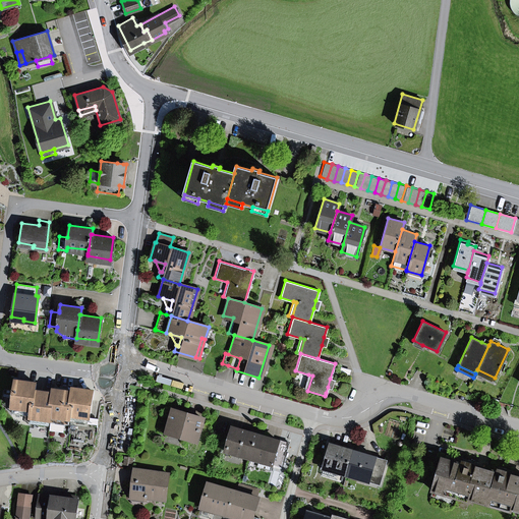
[(493,381),(495,378),(477,369),(475,372),(493,381)]
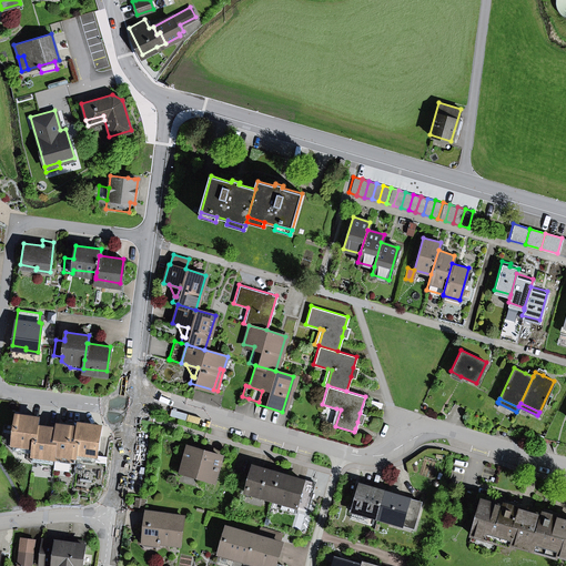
[(332,425),(335,426),(341,410),(336,408),(332,425)]
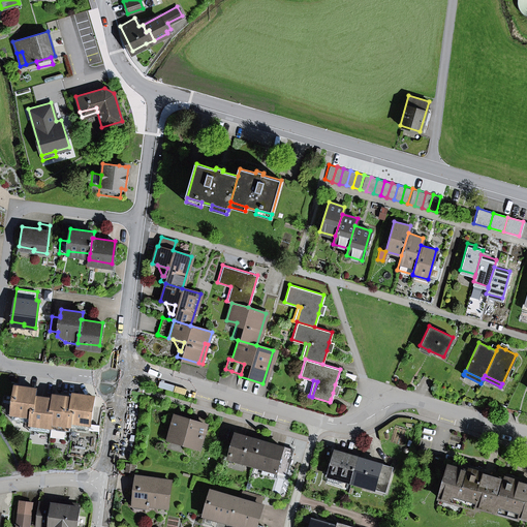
[(16,385),(11,413),(12,413),(30,416),(31,416),(34,396),(35,389),(16,385)]
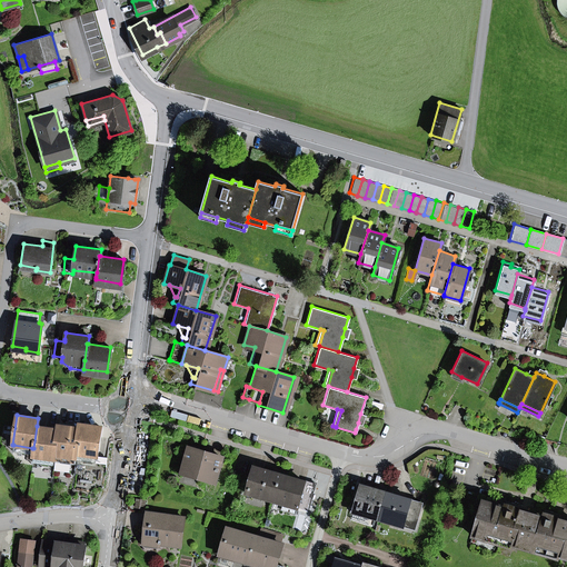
[(95,457),(96,457),(100,426),(78,424),(78,427),(78,428),(75,454),(95,457)]
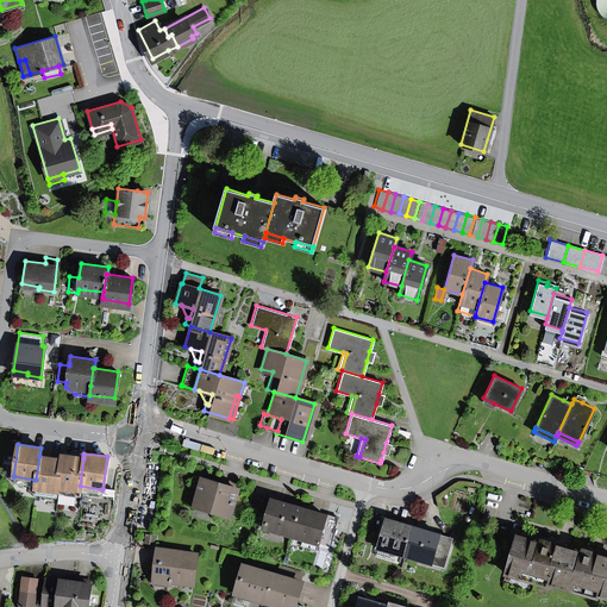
[(75,489),(80,490),(80,486),(83,458),(83,457),(61,455),(61,460),(57,487),(58,487),(75,489)]
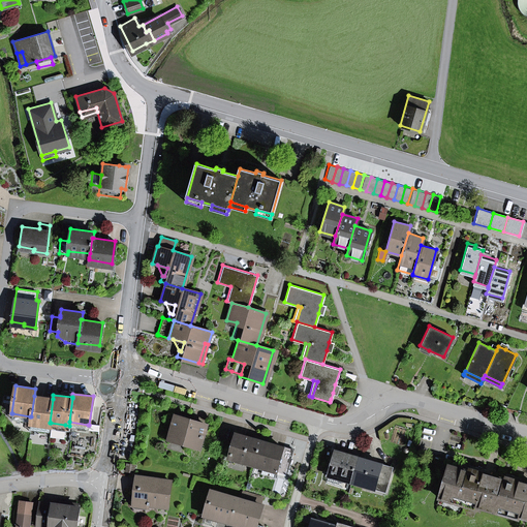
[(49,427),(50,427),(51,423),(50,423),(53,399),(34,396),(31,416),(30,416),(30,421),(29,424),(30,424),(49,427)]
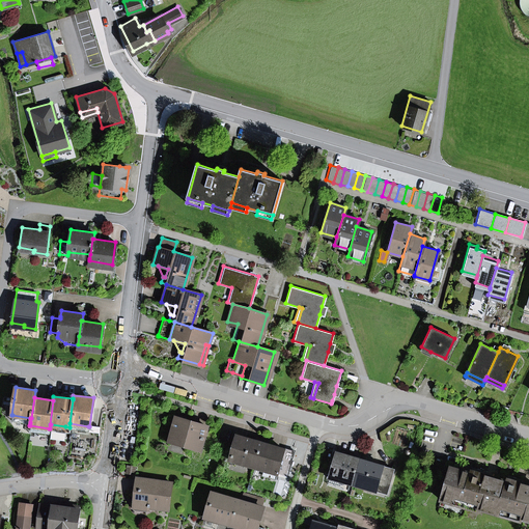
[(199,448),(205,426),(174,417),(168,438),(184,442),(184,444),(199,448)]
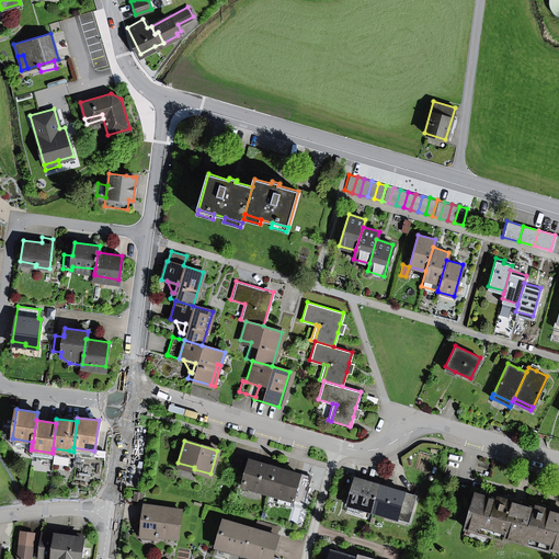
[(92,459),(93,451),(73,447),(73,452),(72,456),(92,459)]
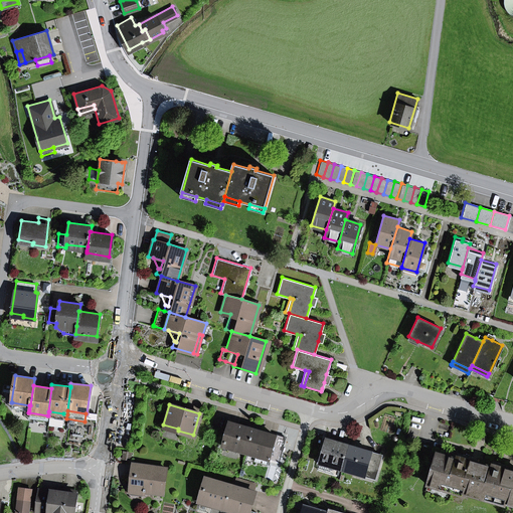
[(46,428),(61,430),(63,413),(49,411),(48,415),(46,428)]
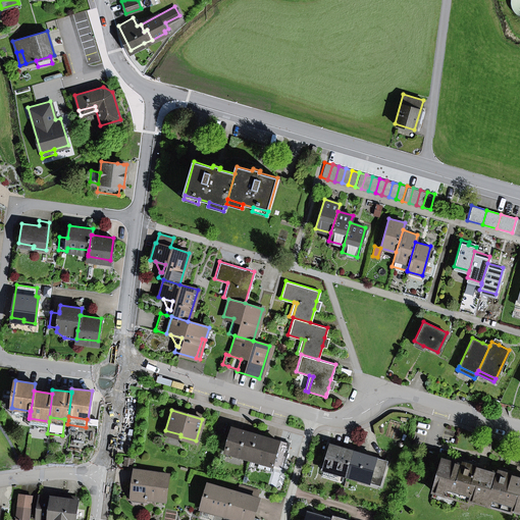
[(239,452),(239,455),(248,458),(255,434),(231,427),(225,448),(239,452)]
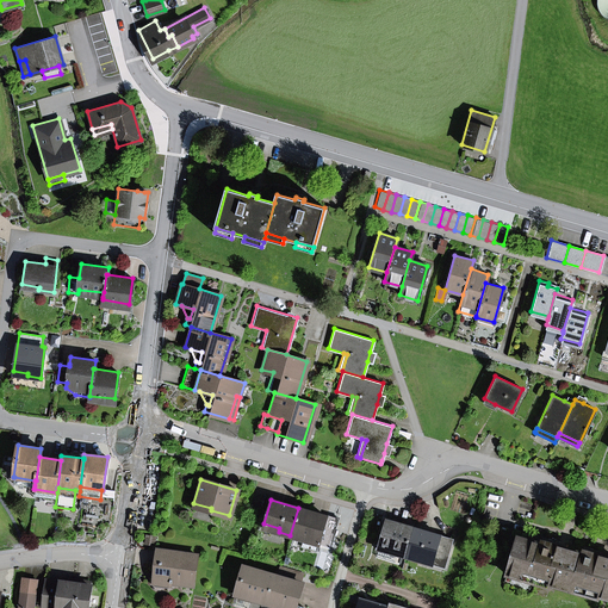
[(299,545),(315,550),(326,515),(298,508),(290,535),(302,539),(299,545)]
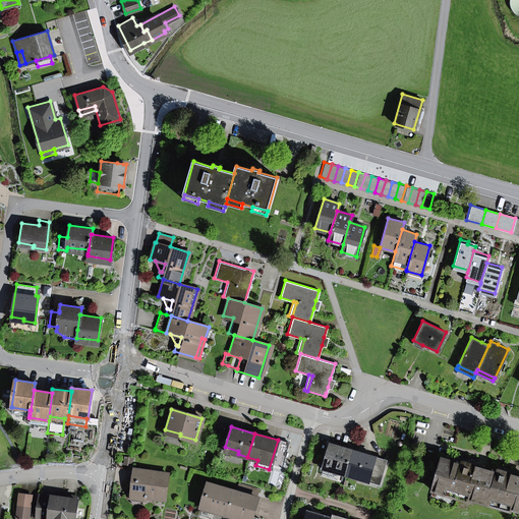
[(329,443),(323,464),(345,471),(352,450),(329,443)]
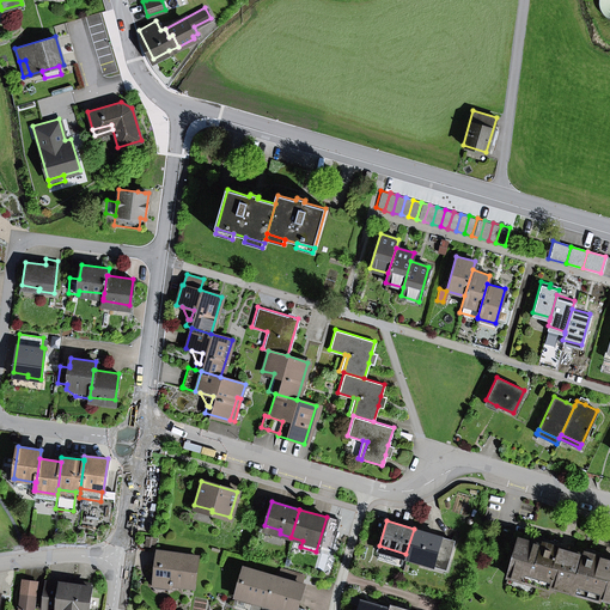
[(447,559),(452,540),(414,529),(406,554),(404,557),(414,560),(415,556),(433,561),(434,555),(447,559)]
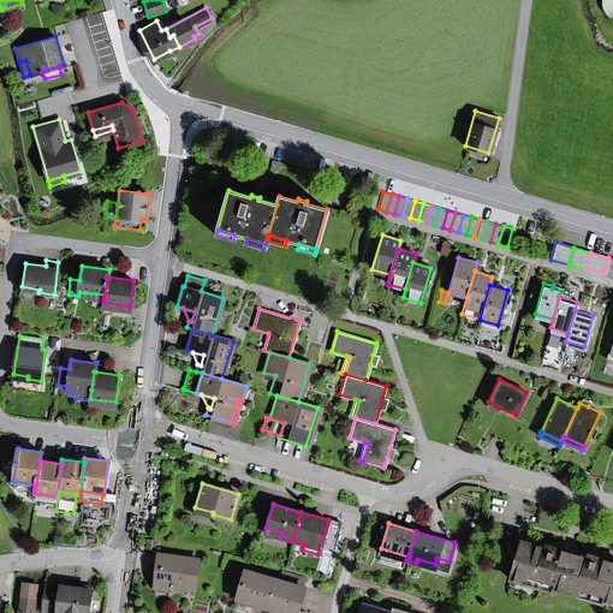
[(146,539),(144,547),(154,548),(155,540),(146,539)]
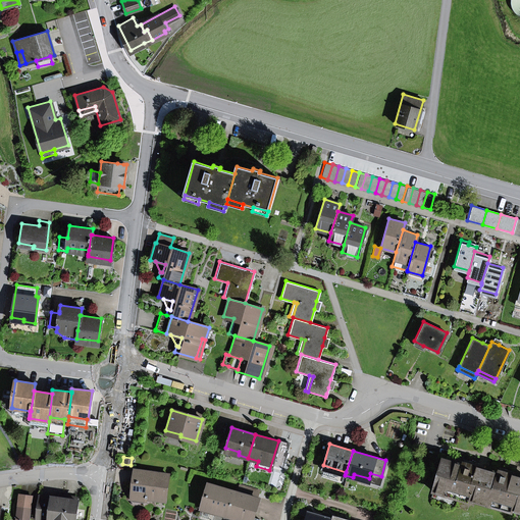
[(468,501),(469,499),(478,502),(487,470),(479,468),(475,467),(472,466),(474,461),(463,458),(461,464),(442,459),(432,490),(468,501)]
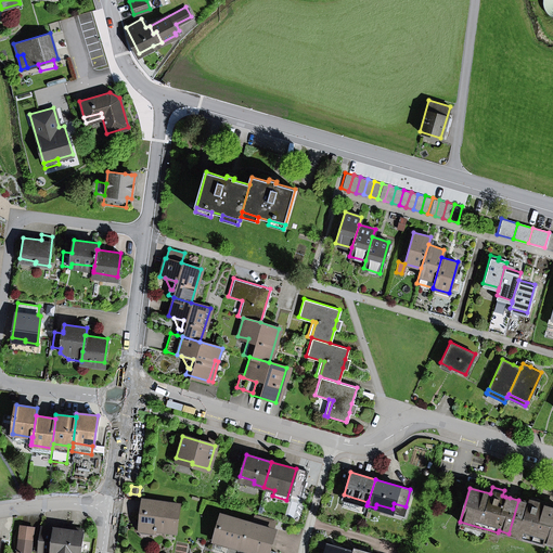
[(344,494),(343,498),(367,505),(368,502),(344,494)]
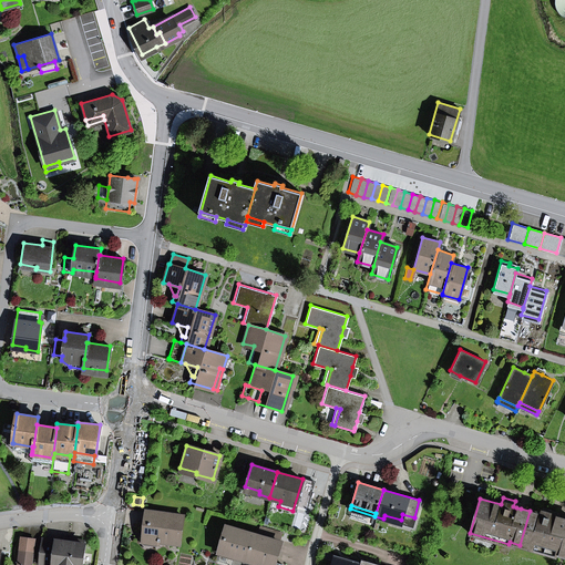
[(555,553),(564,555),(564,517),(555,515),(552,515),(554,510),(542,506),(540,514),(530,511),(520,545),(554,555),(555,553)]
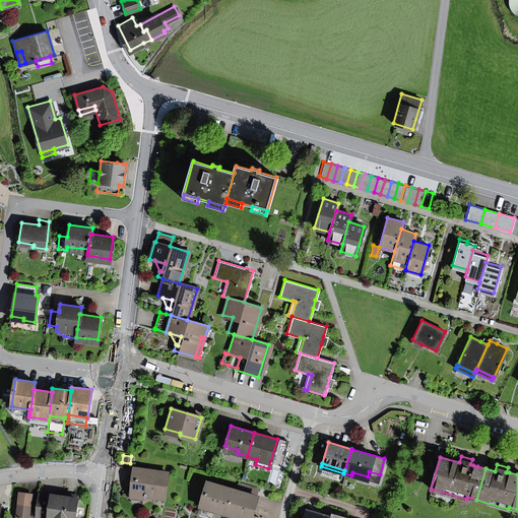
[(163,498),(167,472),(133,467),(130,492),(143,494),(143,495),(145,495),(163,498)]
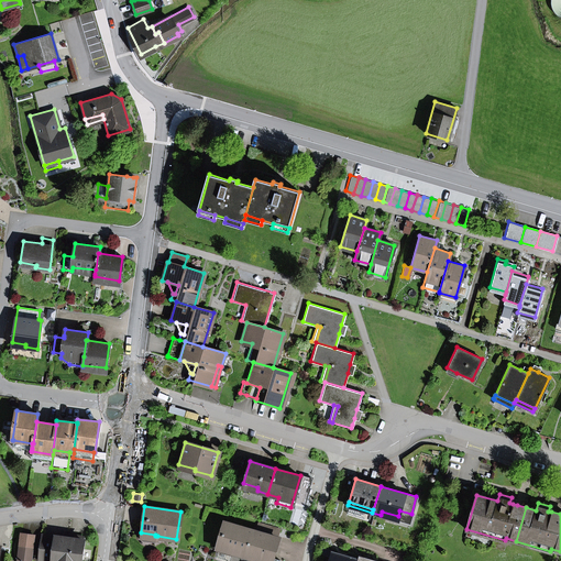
[(381,515),(408,523),(411,514),(399,510),(398,516),(382,512),(381,515)]
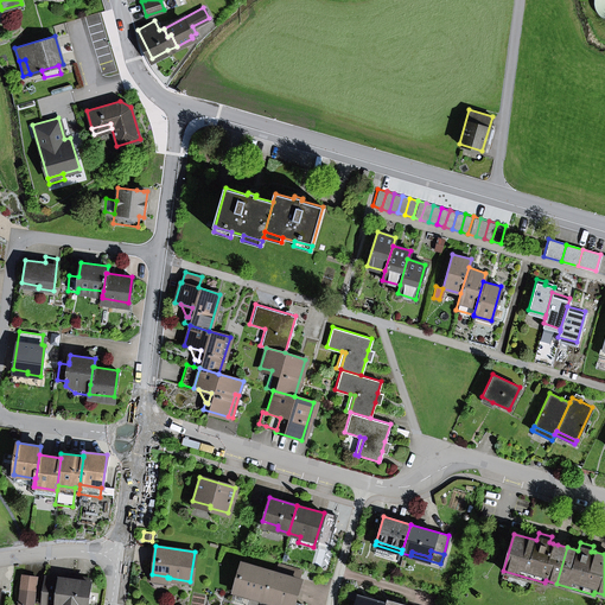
[(282,602),(292,604),(293,600),(299,580),(297,579),(300,570),(278,562),(274,573),(271,572),(262,599),(276,603),(282,604),(282,602)]
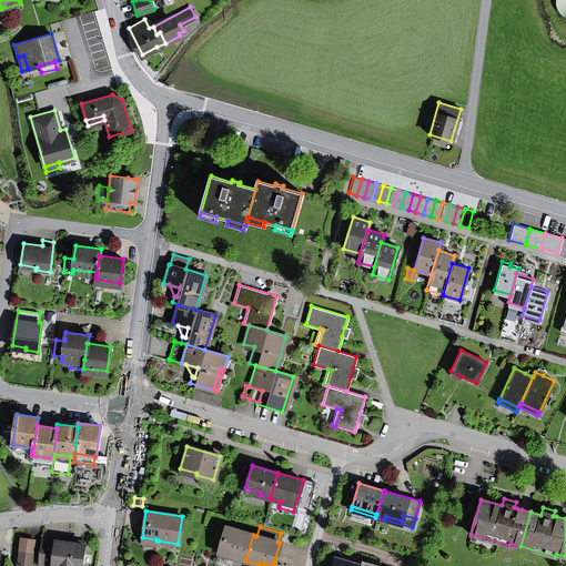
[(226,527),(219,553),(238,558),(245,561),(253,535),(226,527)]
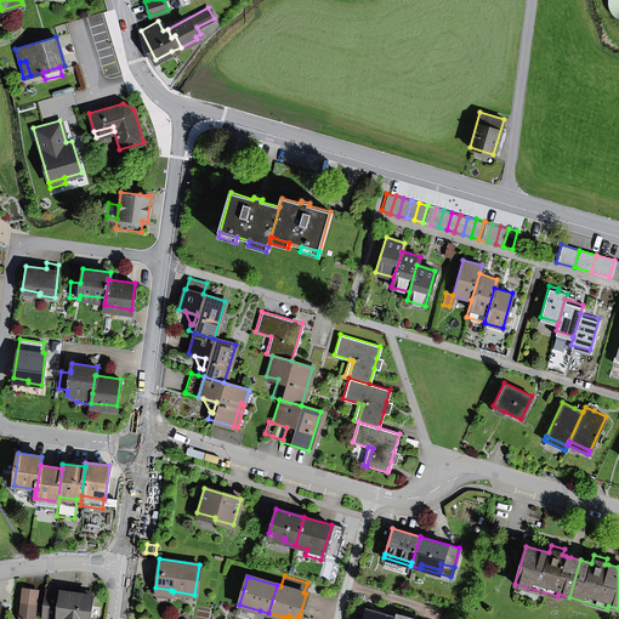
[(22,588),(21,601),(34,602),(37,589),(22,588)]
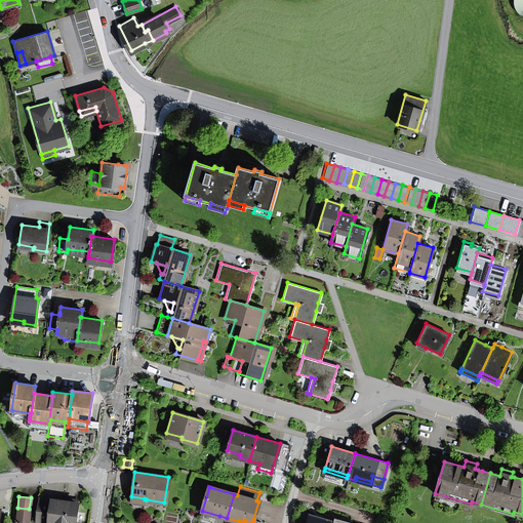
[(74,522),(77,504),(76,503),(77,499),(69,498),(69,501),(51,499),(39,497),(35,522),(41,522),(74,522)]
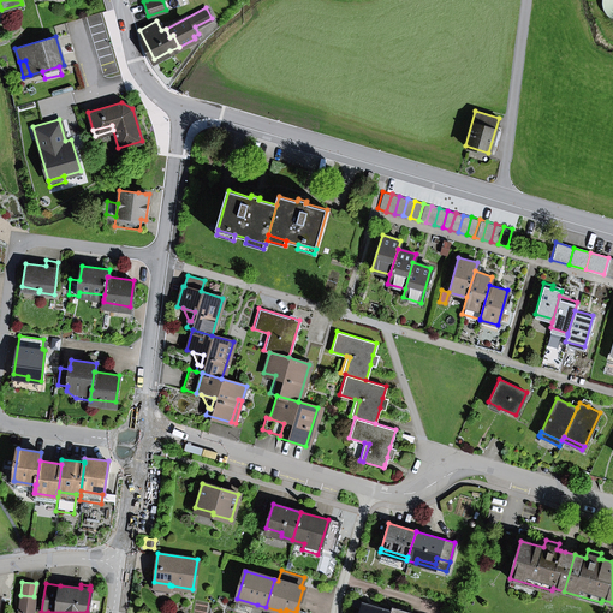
[(21,595),(18,612),(22,612),(31,612),(34,596),(21,595)]
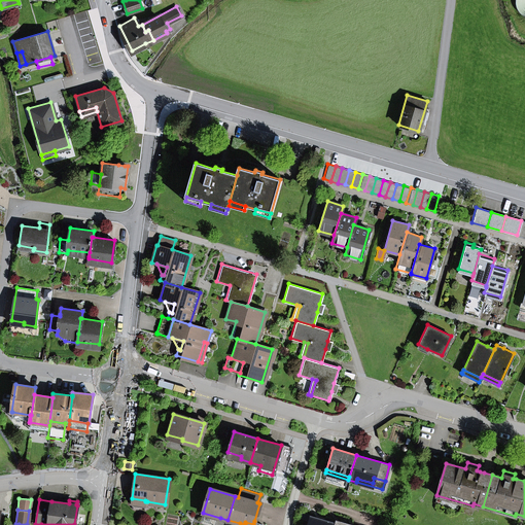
[(201,514),(198,523),(206,524),(213,524),(215,519),(219,520),(220,518),(203,513),(202,515),(201,514)]
